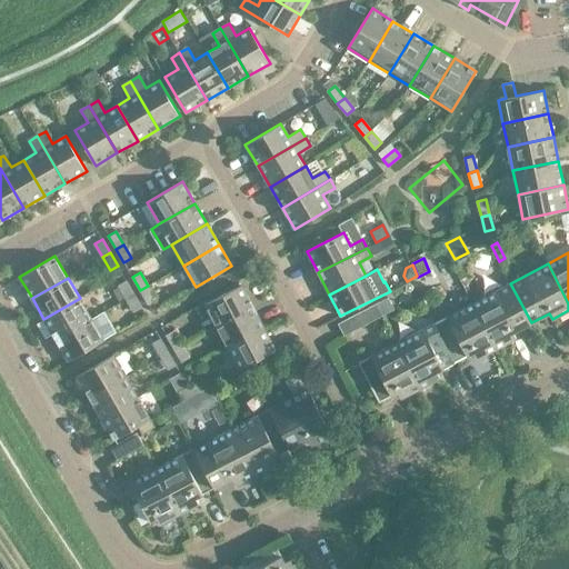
[(119,285),(127,298),(135,293),(127,280),(119,285)]
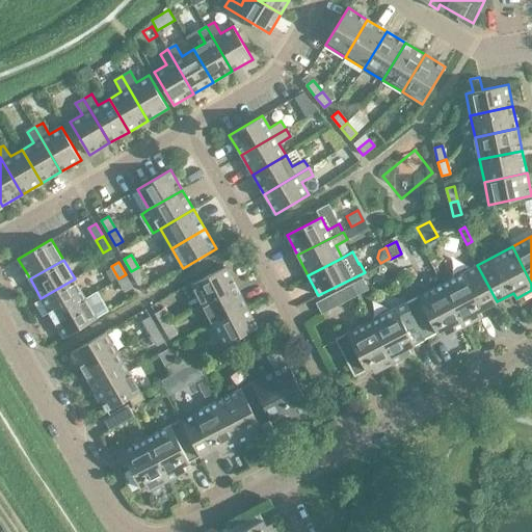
[(442,284),(463,325),(482,316),(479,311),(497,301),(477,265),(442,284)]
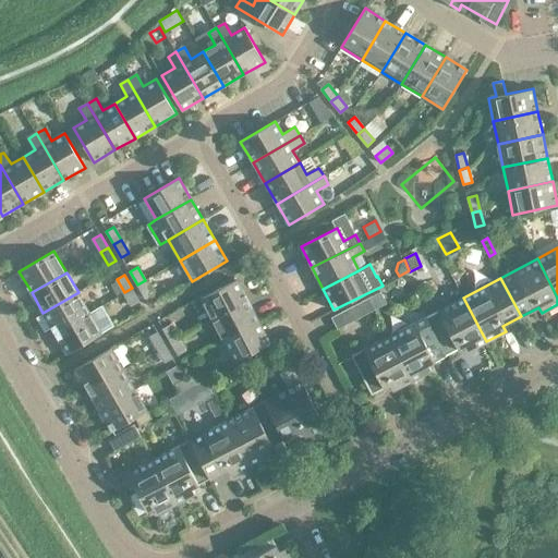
[(238,279),(202,299),(213,319),(249,301),(238,279)]
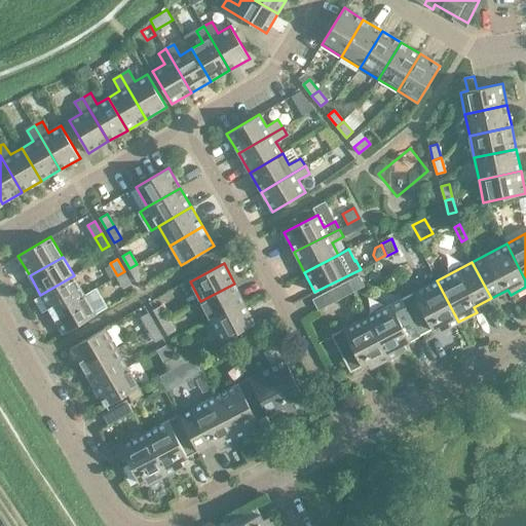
[(144,276),(137,264),(129,268),(137,280),(144,276)]
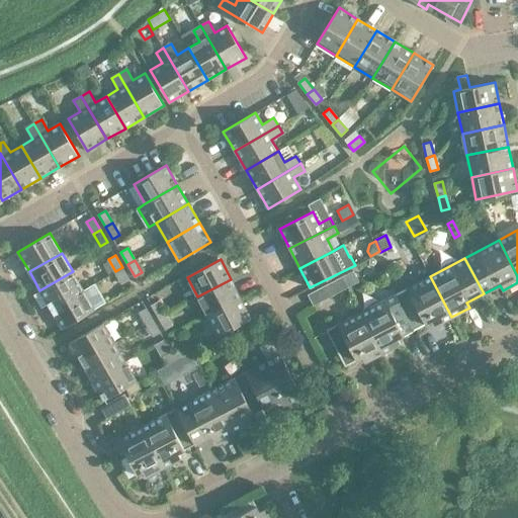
[(122,267),(115,271),(122,283),(130,279),(122,267)]
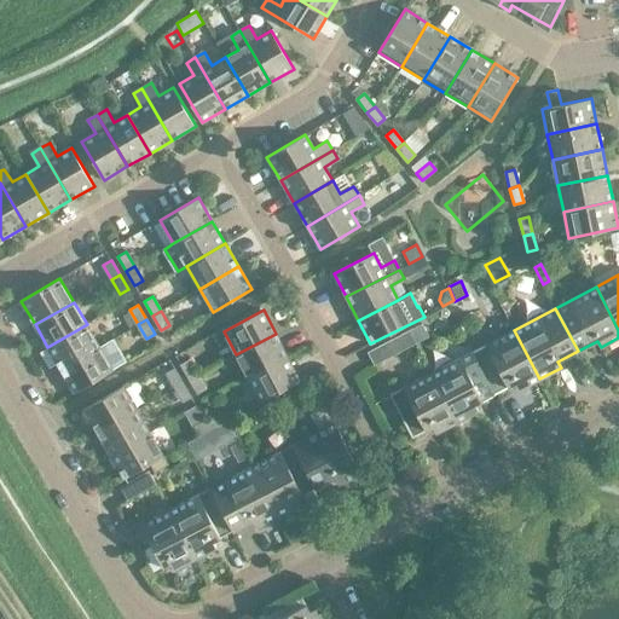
[(87,324),(47,347),(61,370),(99,347),(87,324)]
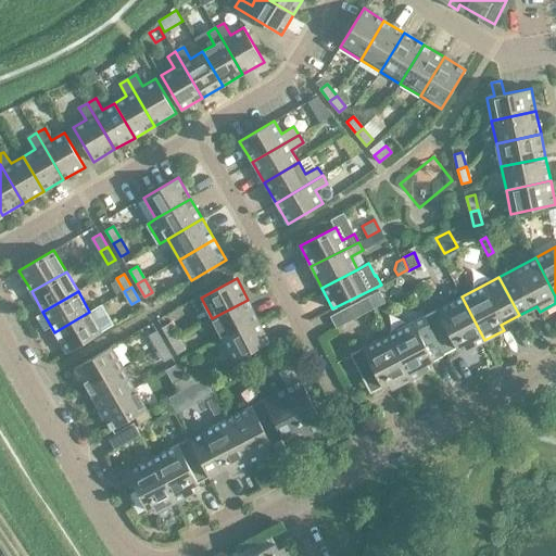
[(368,297),(374,308),(379,301),(376,293),(368,297)]
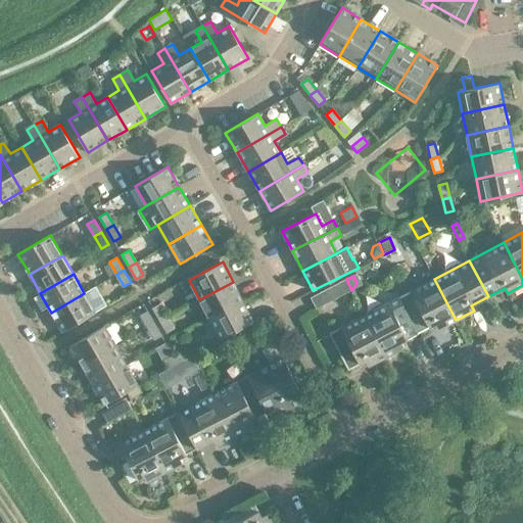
[(351,290),(346,279),(310,298),(316,308),(351,290)]
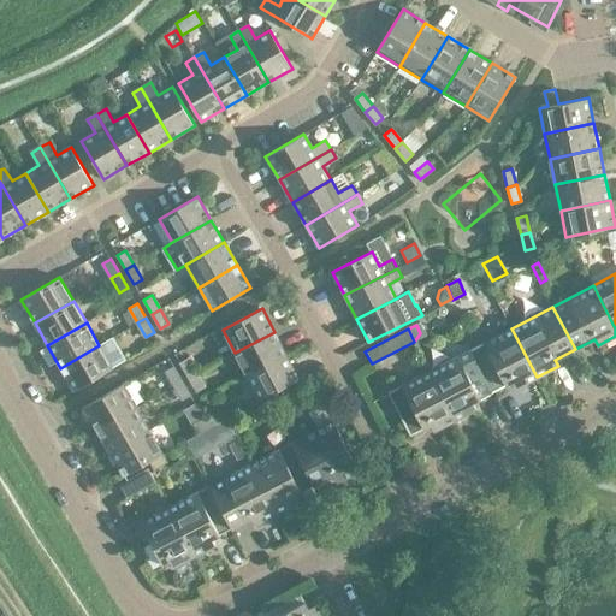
[(511,329),(471,349),(493,392),(513,381),(516,389),(537,377),(511,329)]
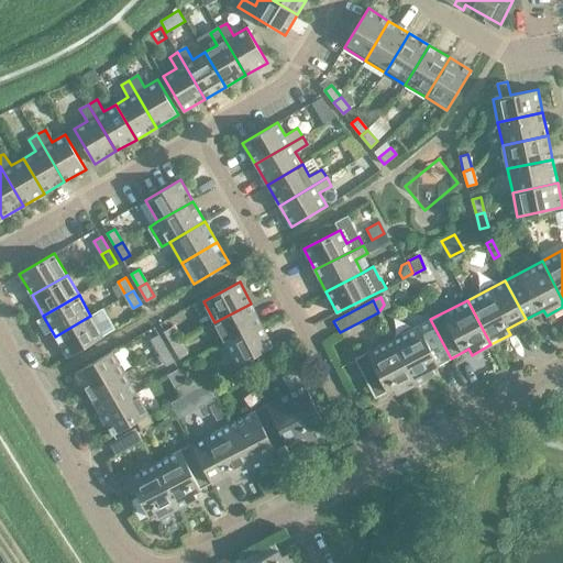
[(251,304),(214,322),(225,343),(262,324),(251,304)]
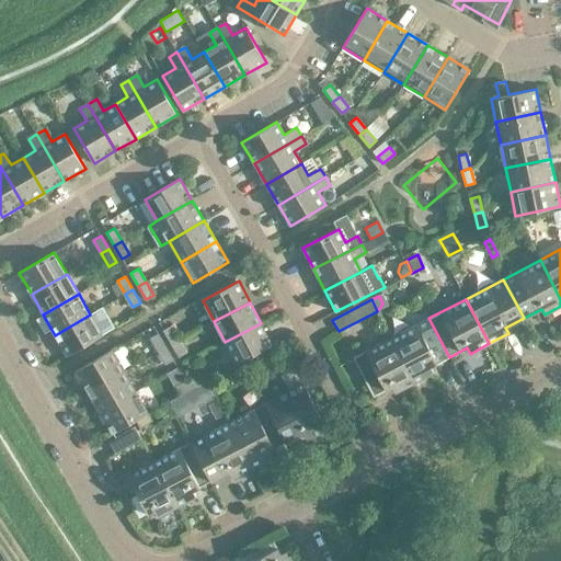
[(90,315),(55,335),(68,356),(103,335),(90,315)]
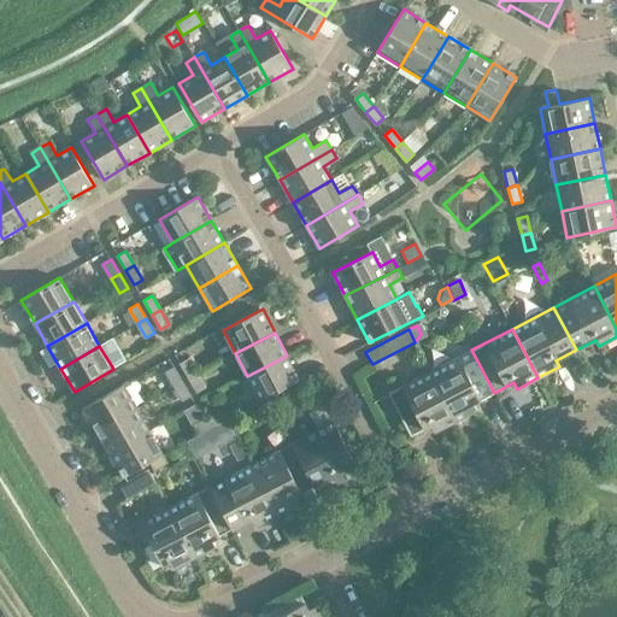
[(471,350),(430,371),(457,421),(477,410),(474,403),(494,393),(471,350)]
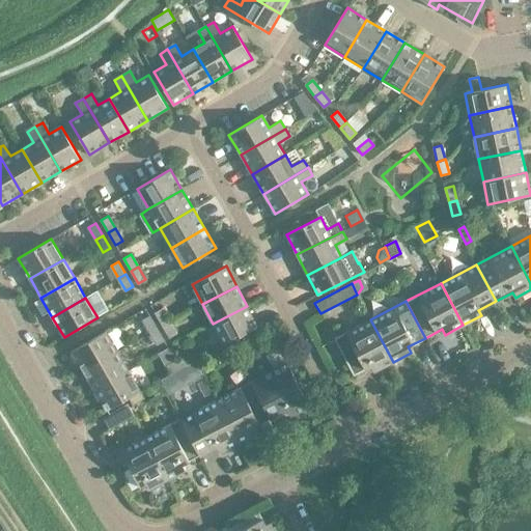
[(247,306),(213,324),(223,344),(257,327),(247,306)]
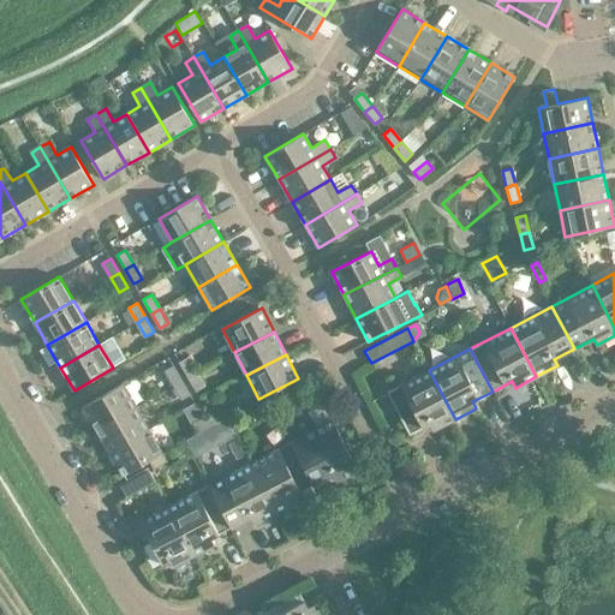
[(180,362),(189,377),(197,371),(189,357),(180,362)]
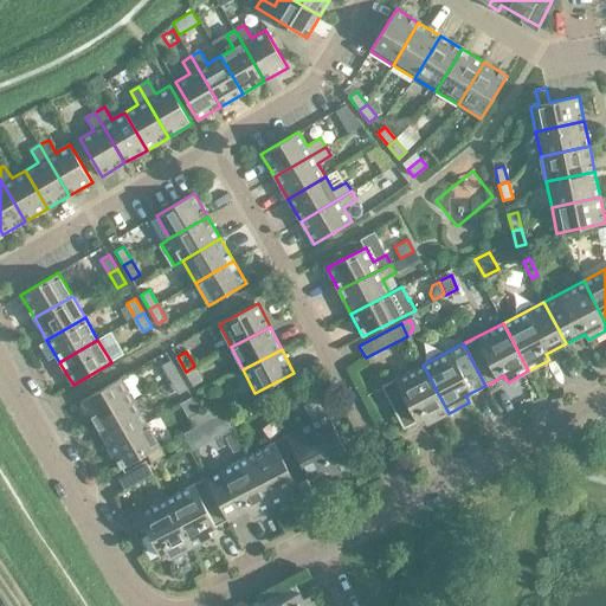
[(163,365),(172,380),(180,374),(172,360),(163,365)]
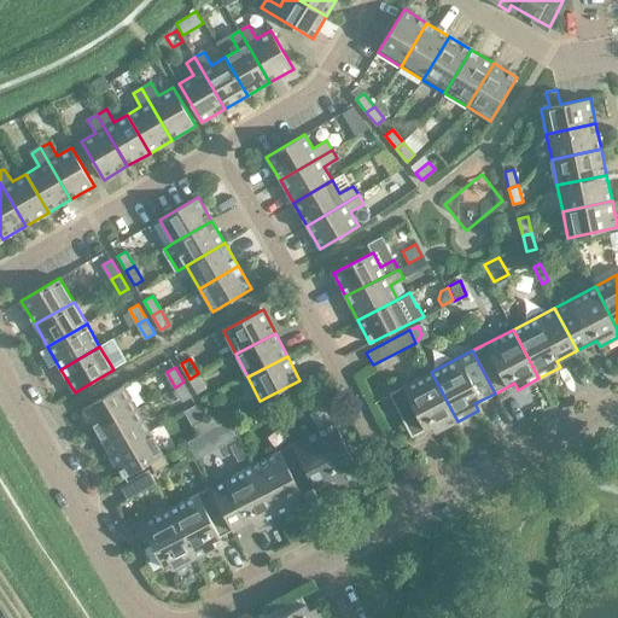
[(436,432),(458,421),(431,372),(390,394),(412,437),(432,426),(436,432)]
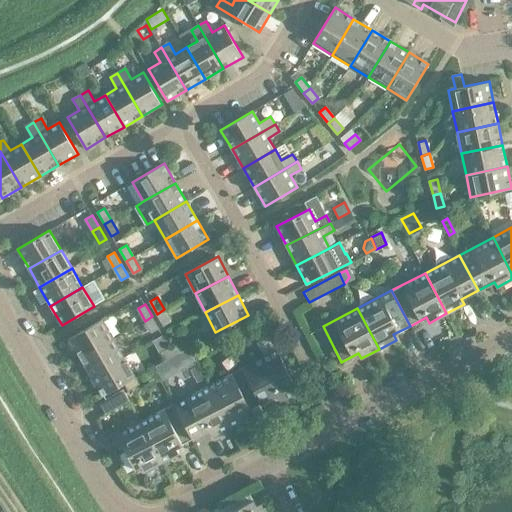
[(171,321),(164,309),(157,314),(164,326),(171,321)]
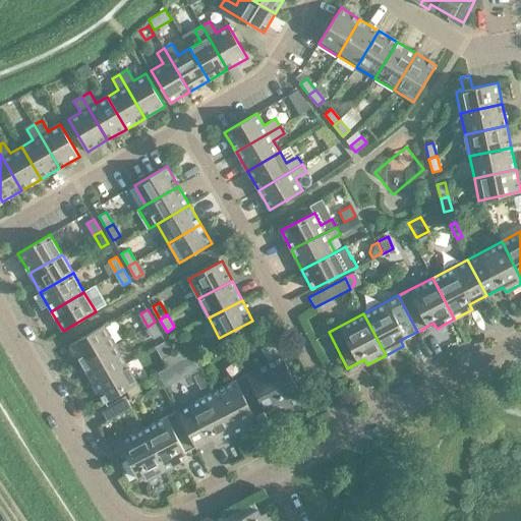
[(155,322),(148,327),(155,339),(162,335),(155,322)]
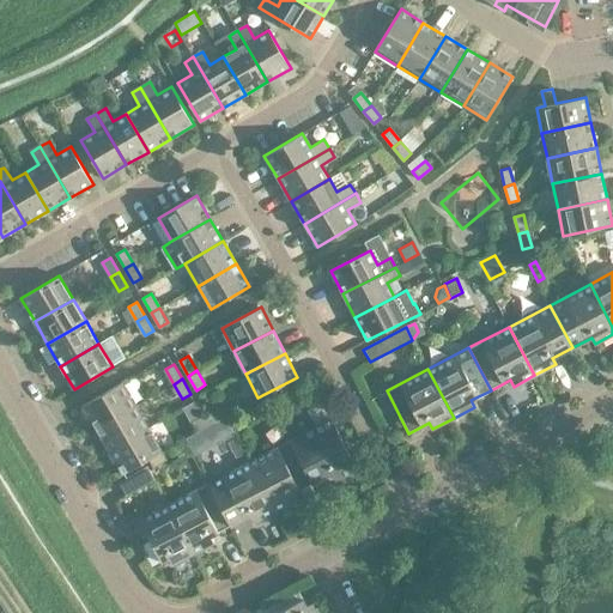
[(135,406),(122,383),(84,406),(97,429),(135,406)]
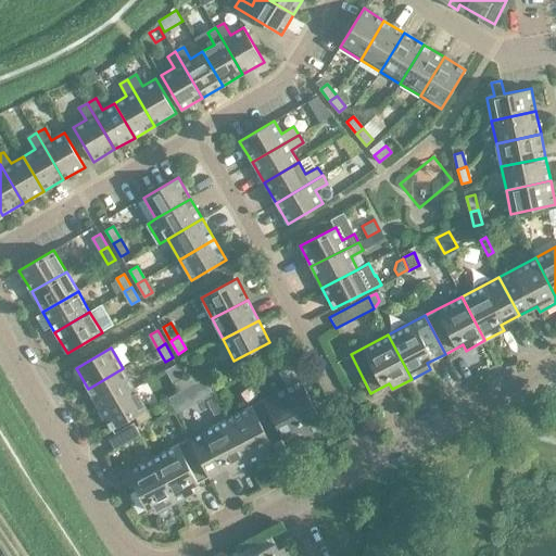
[(100,408),(135,389),(123,368),(88,389),(100,408)]
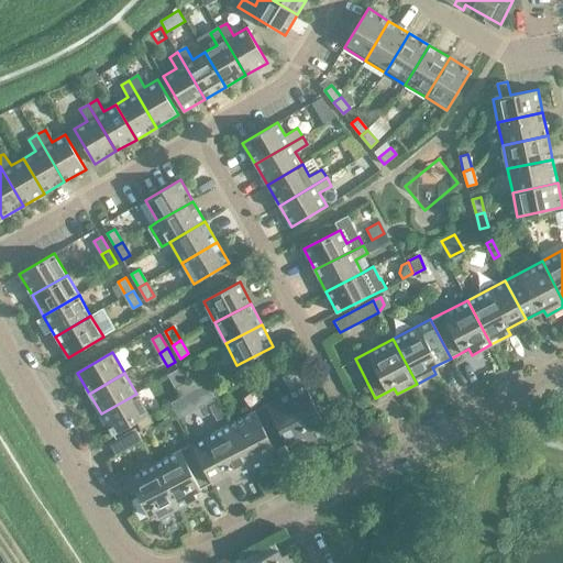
[(203,374),(190,382),(195,389),(208,382),(203,374)]
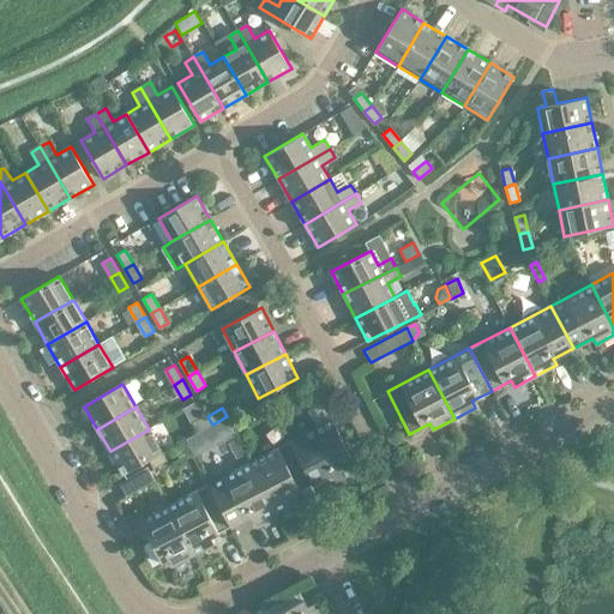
[(208,416),(204,417),(193,423),(197,433),(212,425),(208,416)]
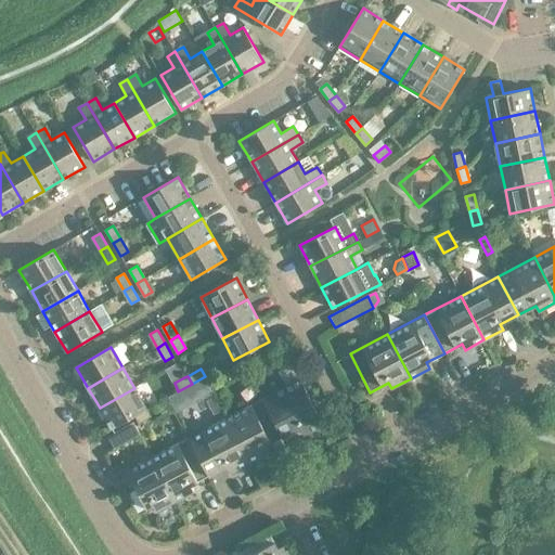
[(262,399),(283,438),(300,428),(304,434),(323,424),(318,412),(320,411),(328,427),(330,424),(330,422),(331,418),(331,415),(331,413),(331,410),(330,407),(328,404),(327,401),(325,399),(323,397),(321,395),(319,392),(317,391),(313,390),(311,389),(308,388),(317,404),(314,407),(300,379),(262,399)]
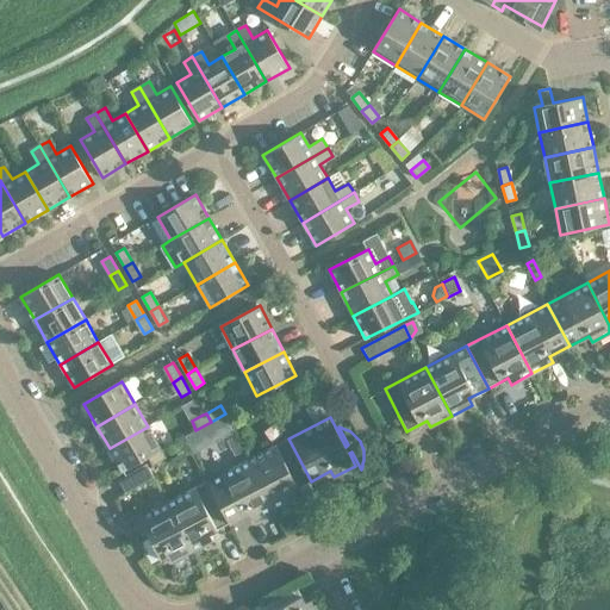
[(123,472),(148,456),(161,449),(148,427),(110,448),(123,472)]
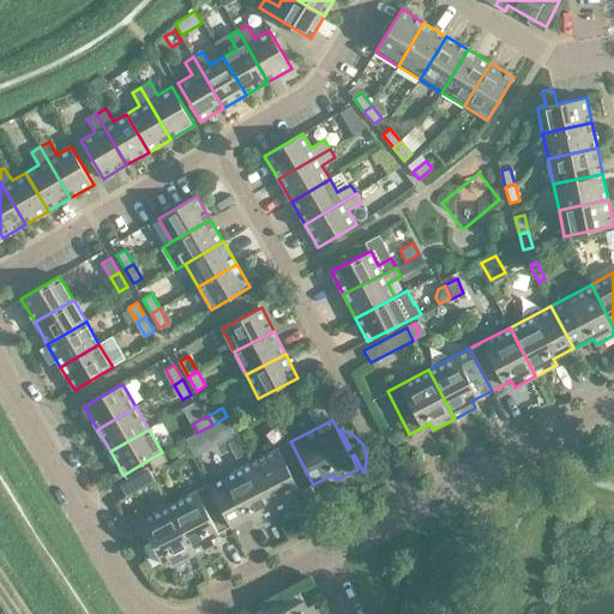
[(250,463),(276,512),(296,501),(294,494),(313,485),(290,441),(250,463)]
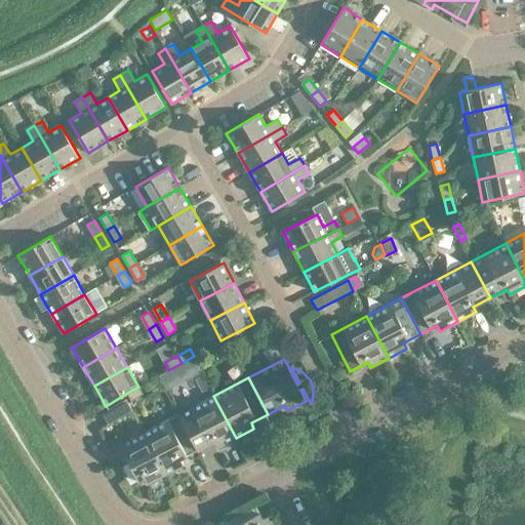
[(138,387),(128,394),(132,401),(144,394),(138,387)]
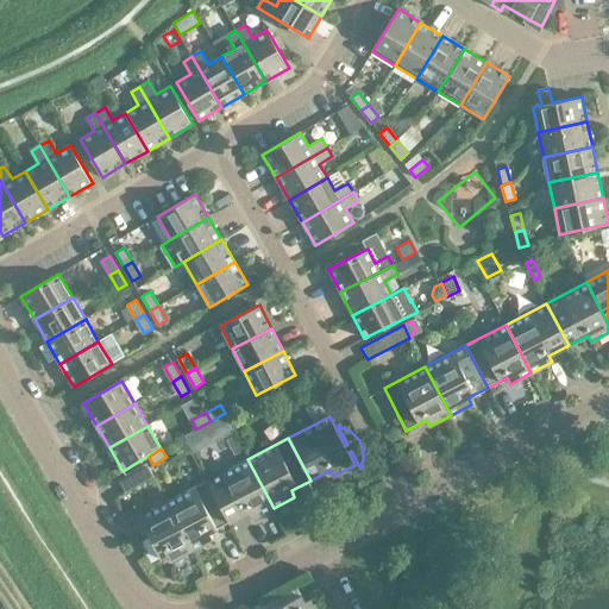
[(207,481),(230,522),(249,513),(252,519),(274,508),(248,459),(207,481)]
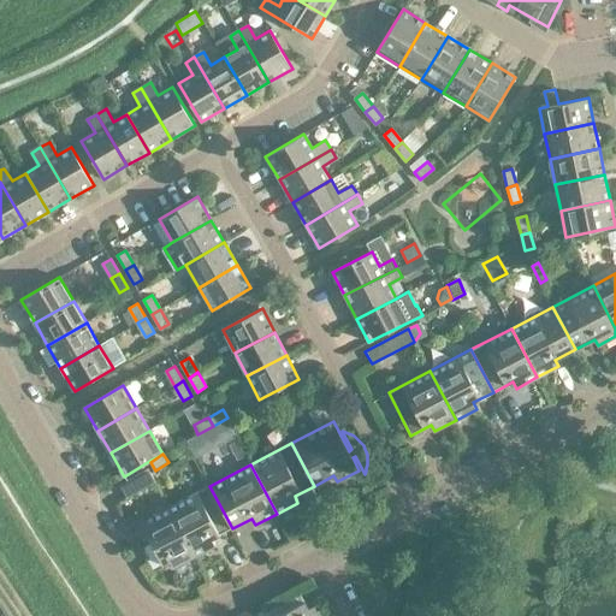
[(148,469),(120,485),(128,497),(155,481),(148,469)]
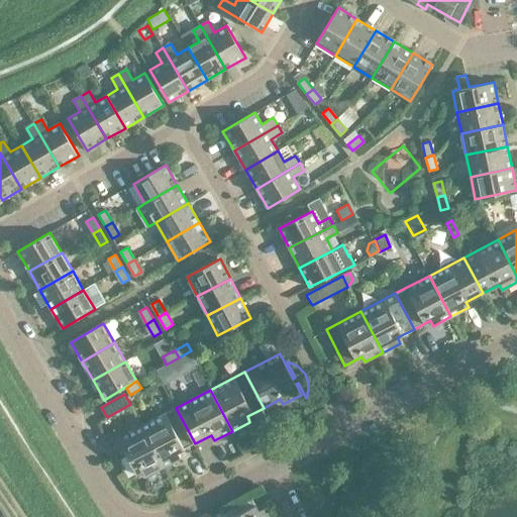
[(141,426),(164,467),(181,457),(179,452),(195,443),(176,408),(141,426)]
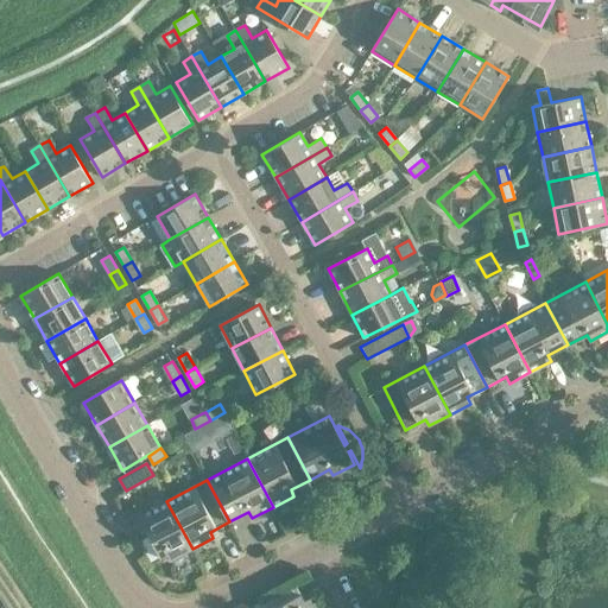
[(192,549),(166,501),(139,515),(160,557),(168,553),(171,561),(192,549)]
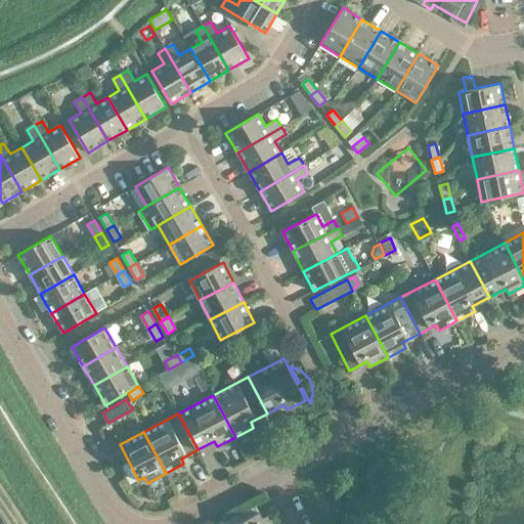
[(235,523),(272,523),(268,515),(262,518),(259,512),(235,523)]
